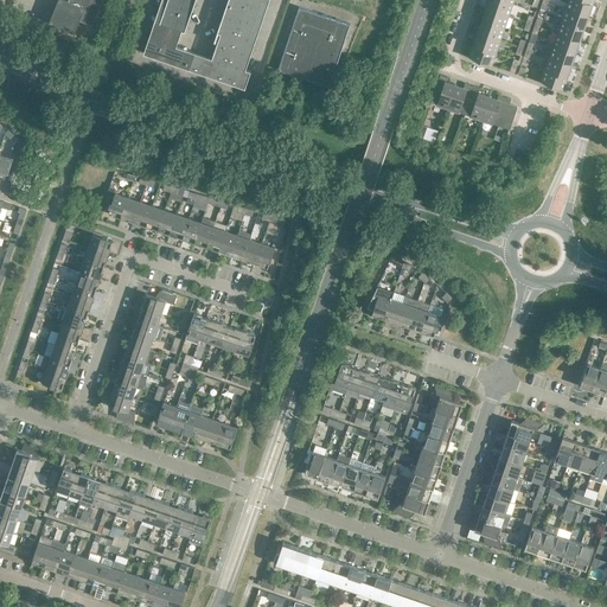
[(68,0),(69,0),(68,0),(59,0),(51,21),(75,31),(74,32),(75,33),(80,20),(91,25),(91,26),(93,26),(102,0),(68,0)]
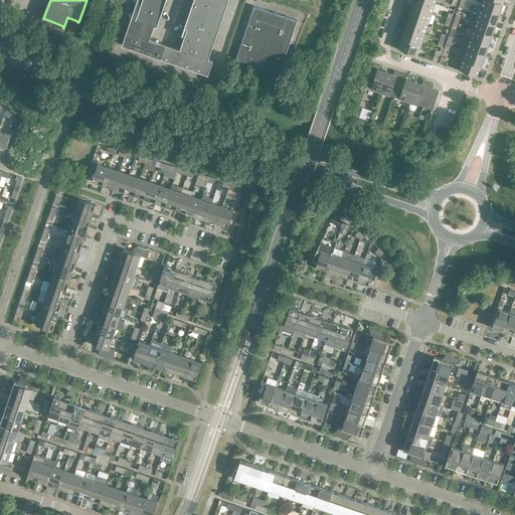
[(137,0),(122,45),(208,74),(213,60),(208,58),(228,0),(193,0),(184,27),(187,28),(180,48),(150,38),(154,25),(157,26),(165,0),(137,0)]
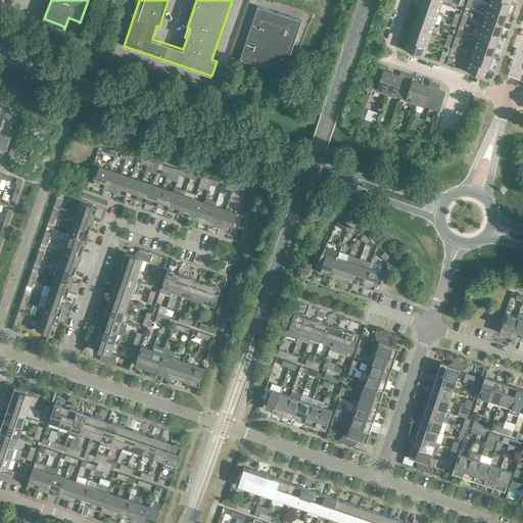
[(441,3),(431,0),(420,0),(419,7),(438,13),(441,3)]
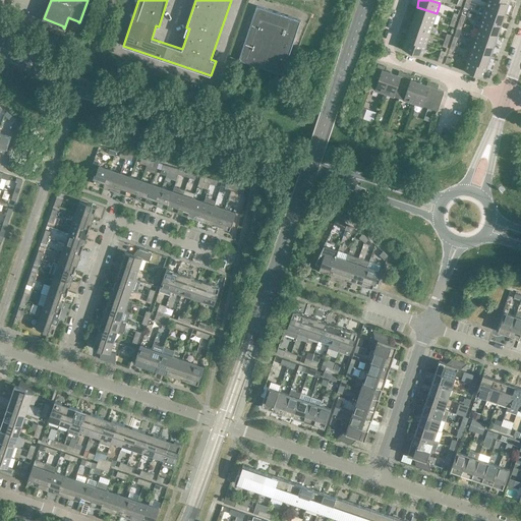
[(509,4),(498,0),(487,0),(485,7),(505,14),(509,4)]
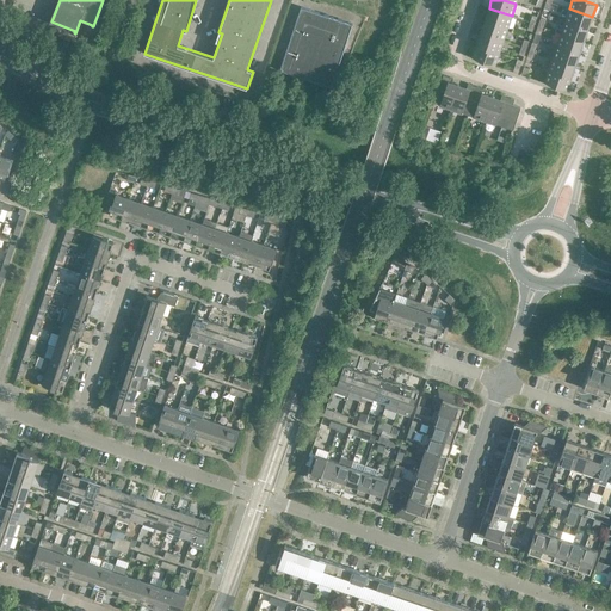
[(332,87),(346,42),(352,24),(301,6),(279,69),(332,87)]
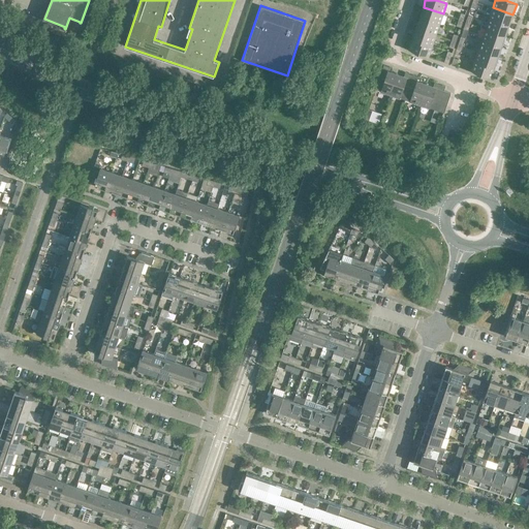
[(443,13),(424,7),(419,18),(439,25),(443,13)]
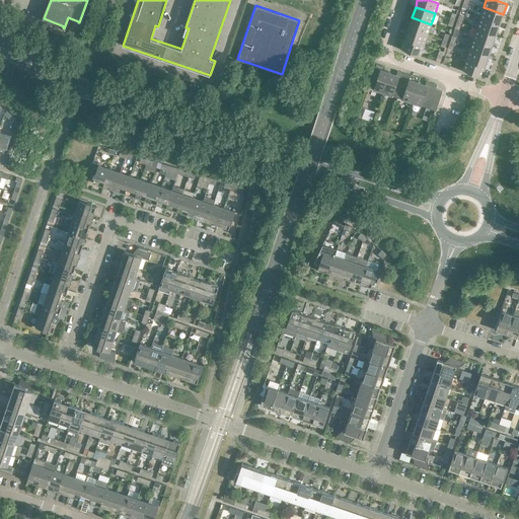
[(503,14),(484,7),(480,17),(500,24),(503,14)]
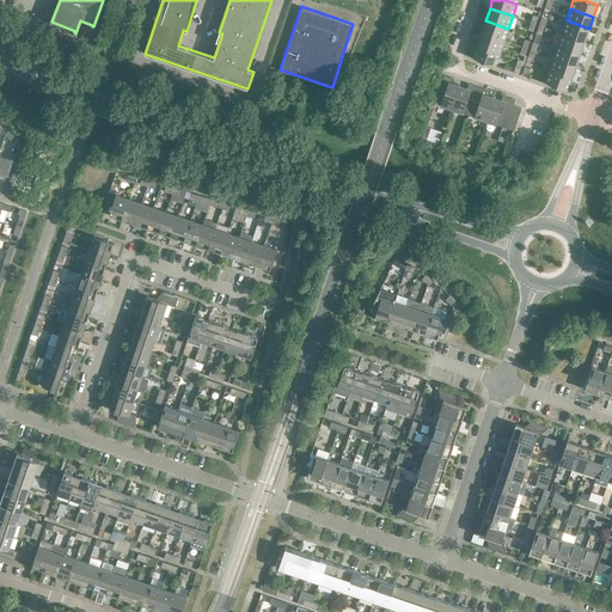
[(508,29),(485,20),(482,32),(505,41),(508,29)]
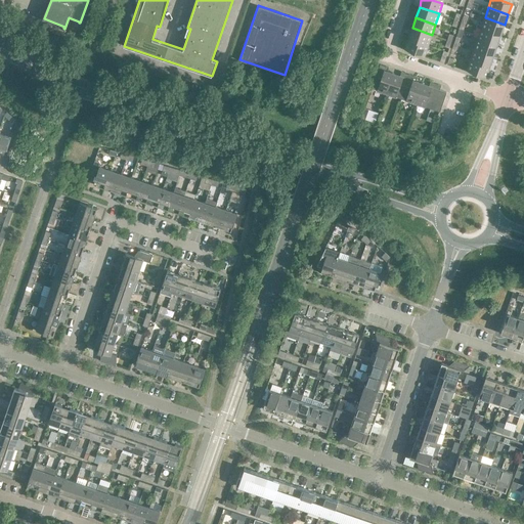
[(505,25),(485,17),(481,29),(500,35),(505,25)]
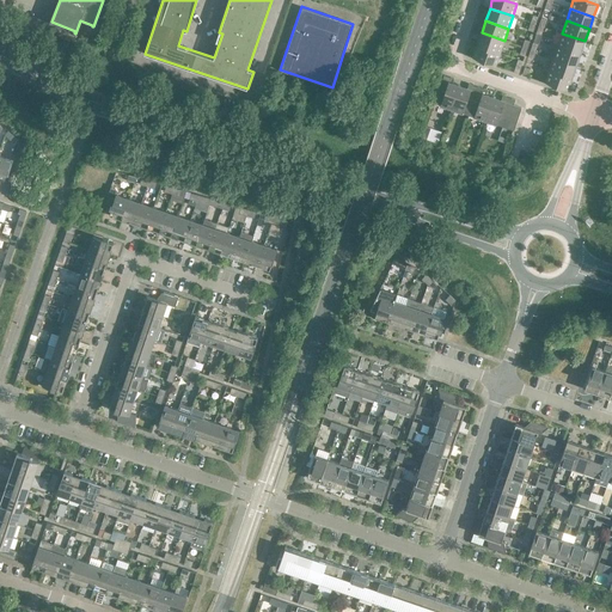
[(505,41),(482,32),(477,46),(500,53),(505,41)]
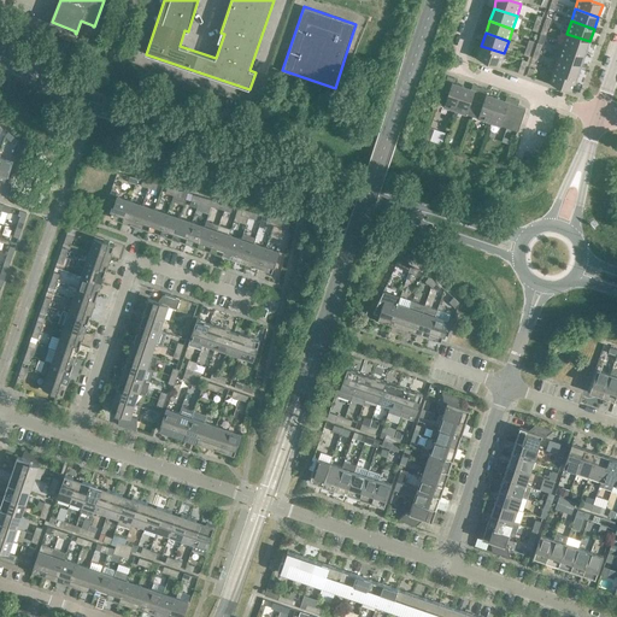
[(589,41),(566,34),(563,46),(586,54),(589,41)]
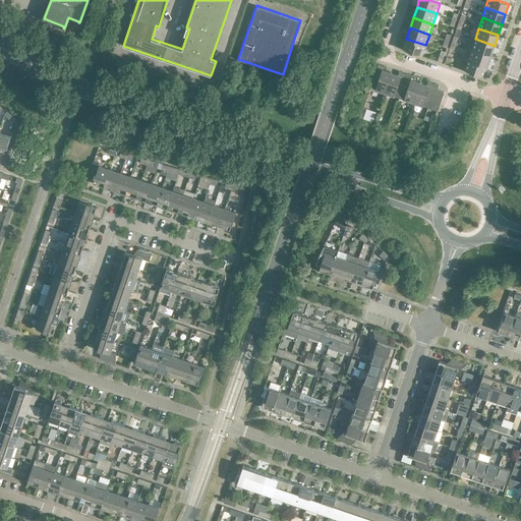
[(425,45),(406,39),(402,49),(422,56),(425,45)]
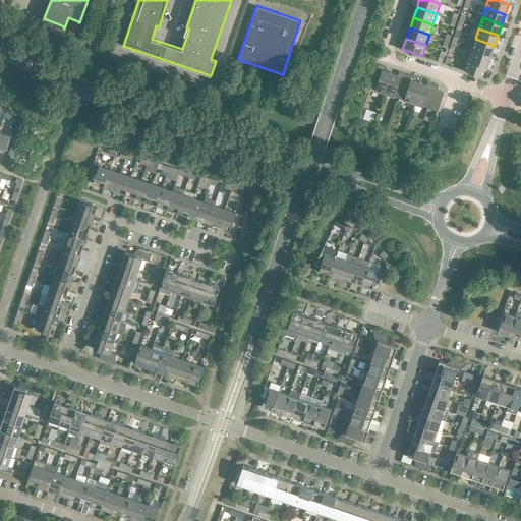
[(495,46),(475,39),(471,49),(490,56),(495,46)]
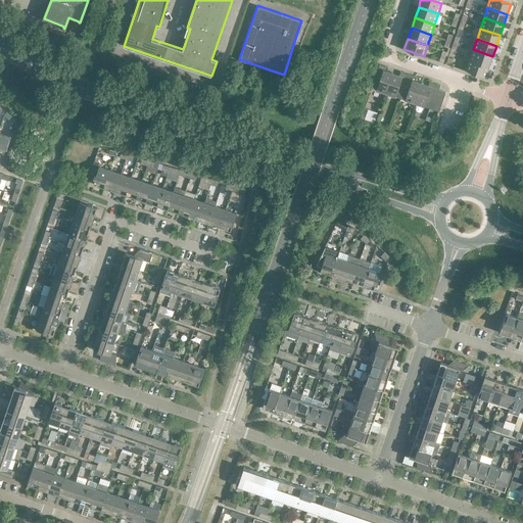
[(492,56),(473,49),(470,59),(489,66),(492,56)]
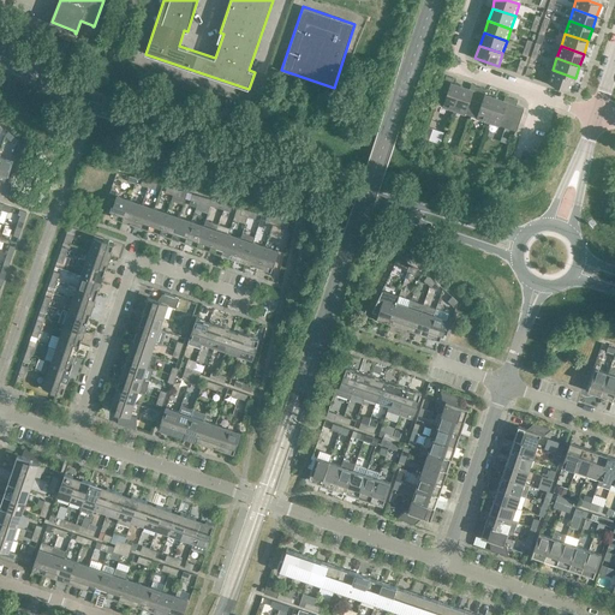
[(575,78),(553,70),(548,83),(571,91),(575,78)]
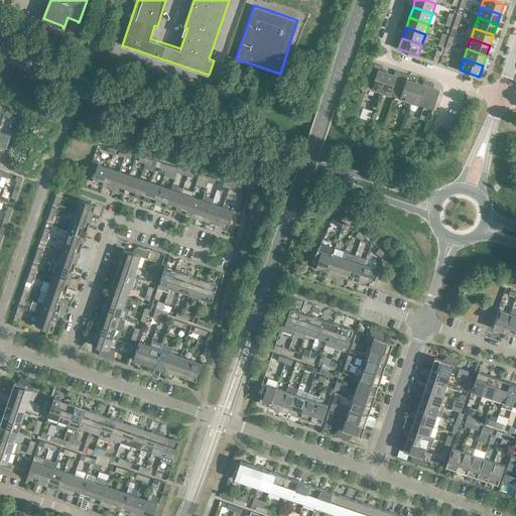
[(382,66),(374,63),(366,87),(381,92),(387,73),(381,71),(382,66)]
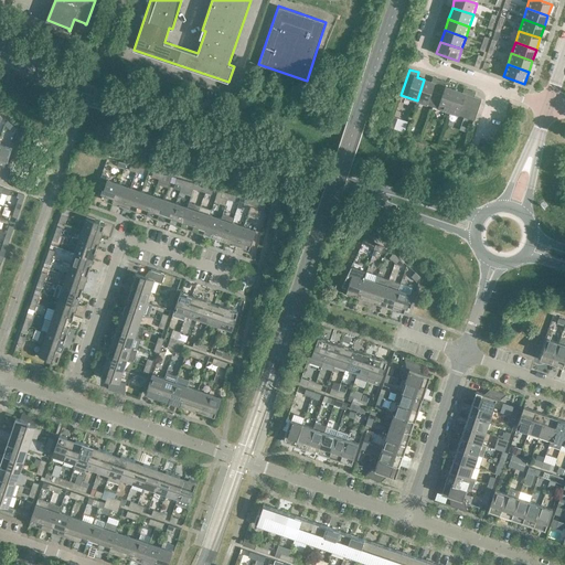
[(432,82),(424,80),(417,100),(433,106),(441,80),(433,77),(432,82)]
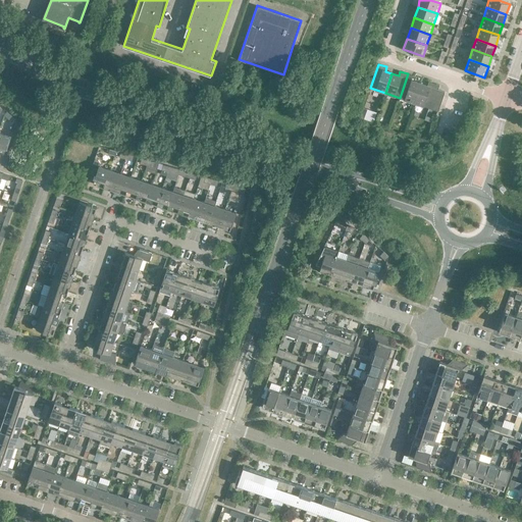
[(416,76),(408,73),(400,98),(414,103),(421,84),(414,82),(416,76)]
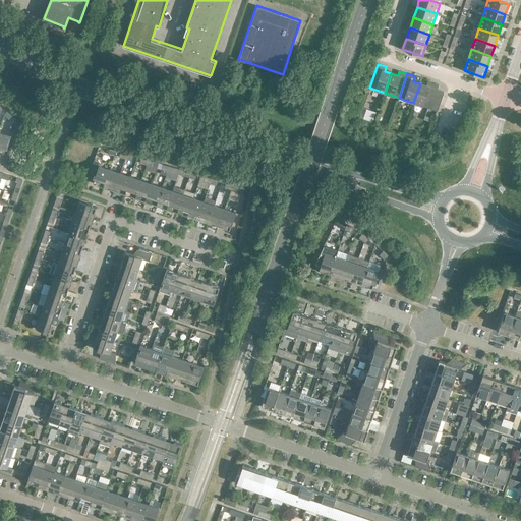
[(426,85),(420,83),(413,103),(427,108),(436,83),(428,80),(426,85)]
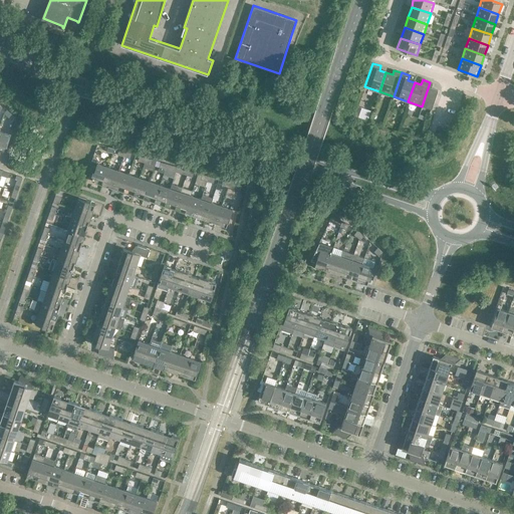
[(433,83),(430,82),(422,106),(432,109),(438,90),(431,87),(433,83)]
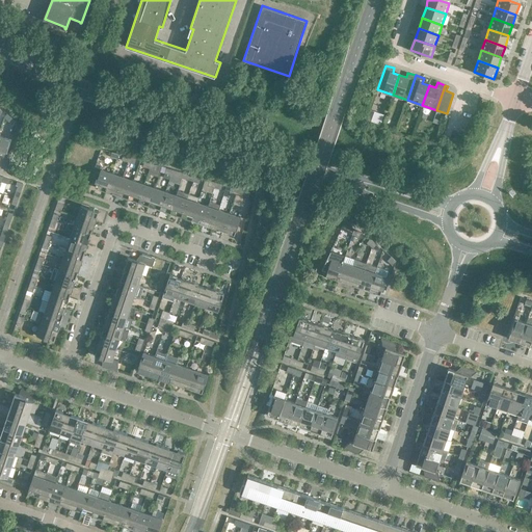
[(8,138),(0,135),(0,155),(3,156),(8,138)]
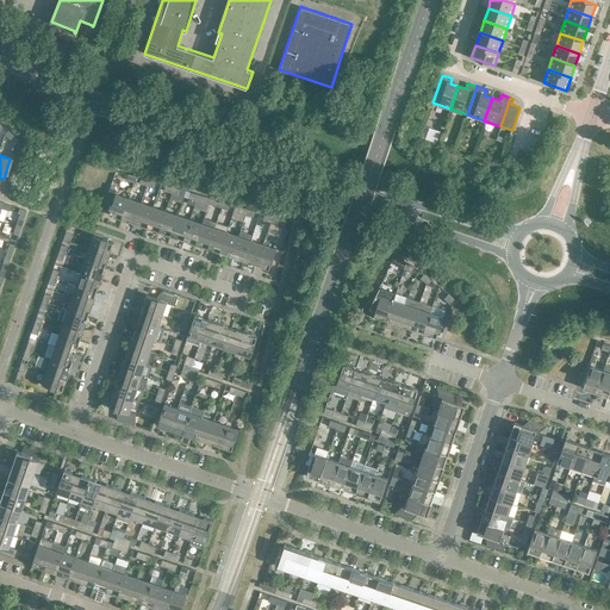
[(106,200),(111,203),(110,207),(111,209),(110,213),(114,216),(114,217),(122,219),(129,198),(117,194),(118,191),(116,187),(111,186),(106,200)]
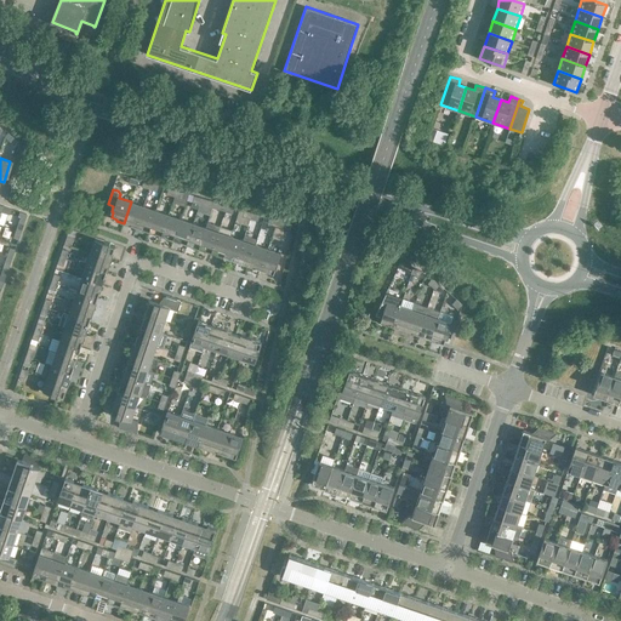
[(143,206),(131,201),(124,223),(131,226),(132,224),(137,227),(143,206)]
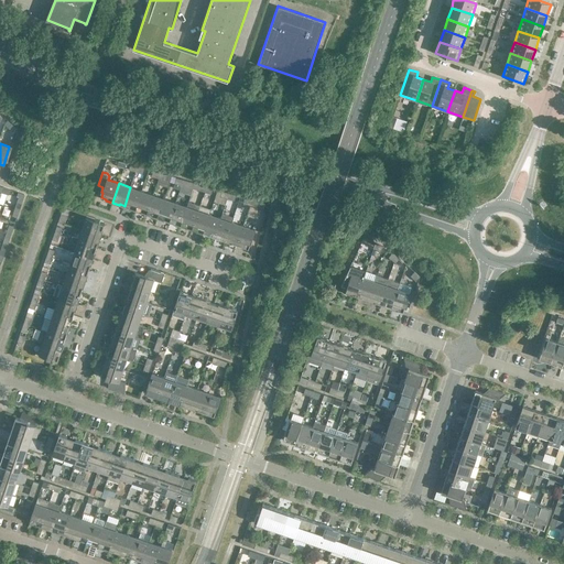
[(141,191),(130,187),(125,206),(128,207),(136,210),(141,191)]
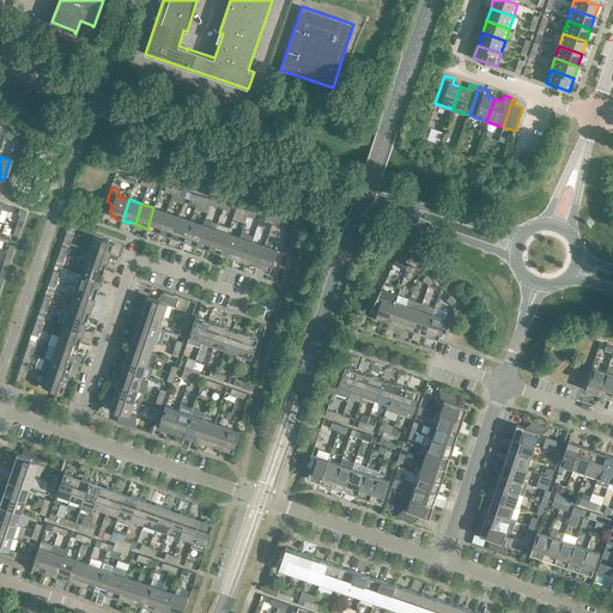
[(167,212),(153,207),(147,229),(155,231),(155,230),(159,232),(167,212)]
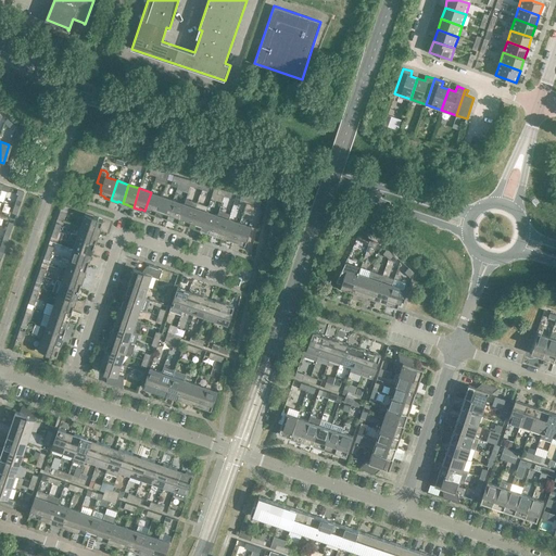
[(162,196),(151,192),(144,211),(149,212),(155,215),(162,196)]
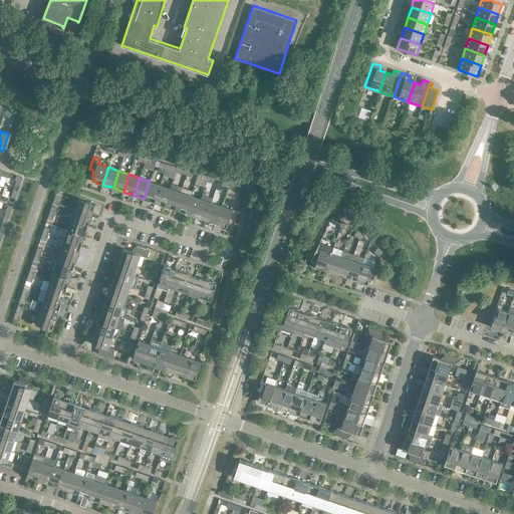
[(160,185),(150,181),(144,199),(151,201),(151,200),(155,202),(160,185)]
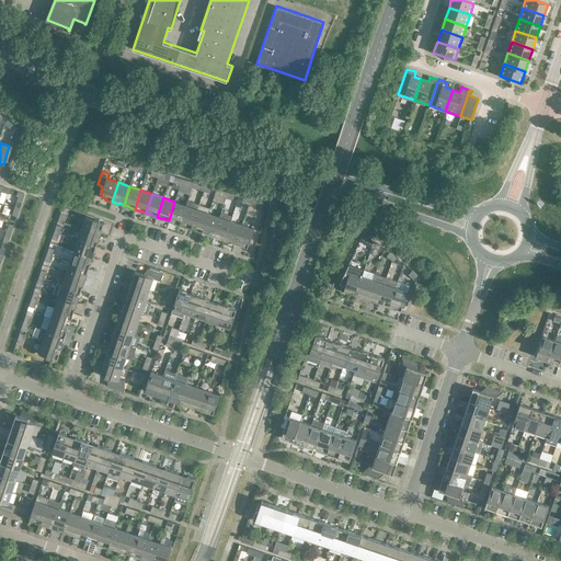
[(198,204),(187,201),(186,205),(180,225),(186,227),(186,226),(191,228),(198,204)]
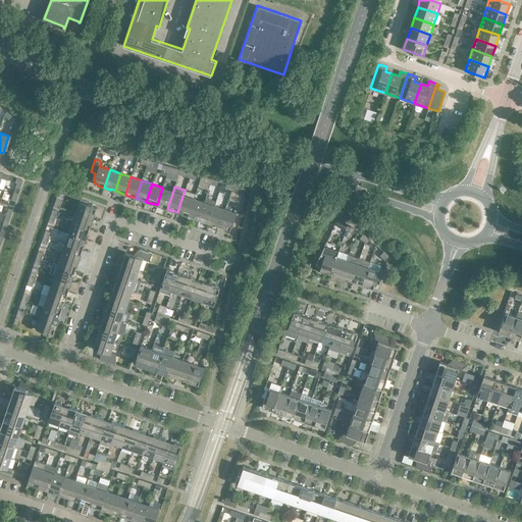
[(173,191),(162,188),(157,205),(160,206),(160,207),(167,209),(173,191)]
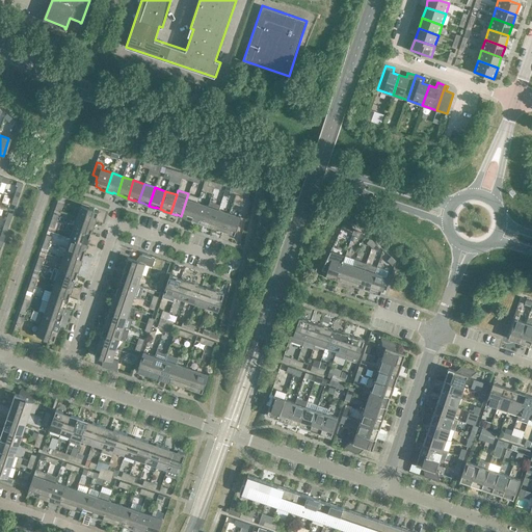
[(200,197),(188,193),(181,216),(185,217),(185,218),(191,220),(197,202),(200,197)]
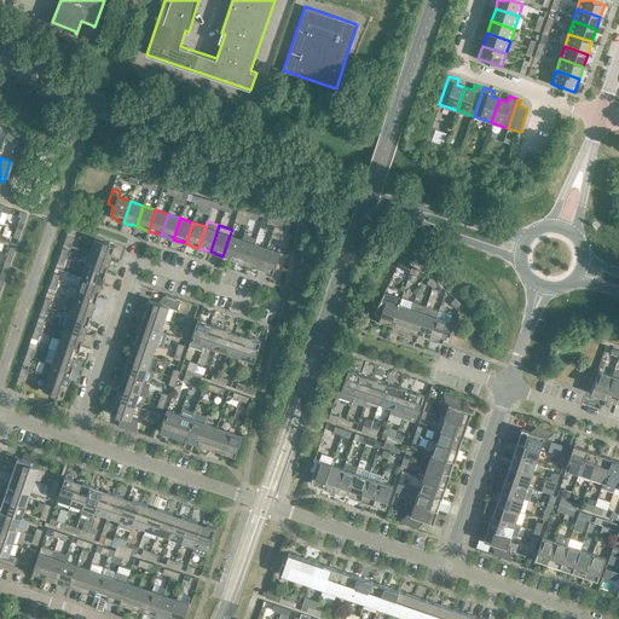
[(244,233),(242,239),(236,260),(239,261),(239,262),(248,265),(255,243),(256,238),(244,233)]
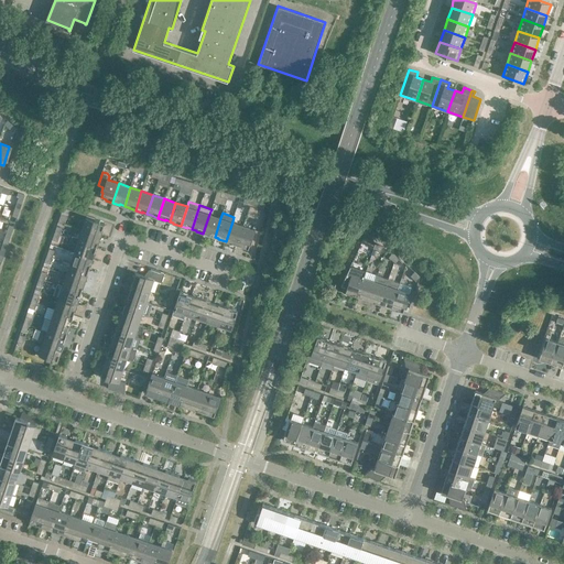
[(220,218),(209,214),(203,234),(210,236),(210,235),(215,237),(220,218)]
